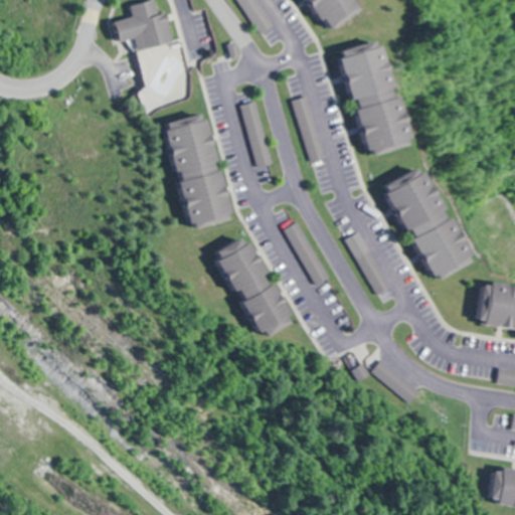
[(174,42),(168,12),(158,14),(155,0),(152,0),(130,5),(133,17),(118,21),(122,41),(136,38),(138,50),(174,42)]
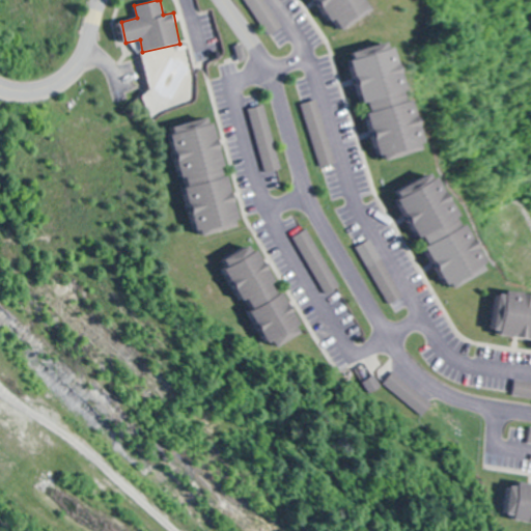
[(246,0),(268,35),(280,27),(263,0),(246,0)]
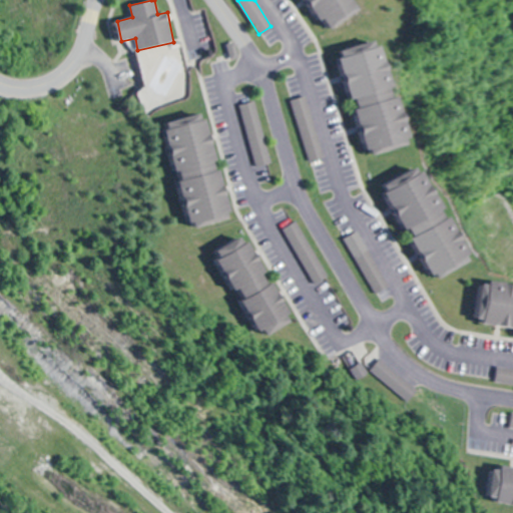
[(364,9),(358,0),(309,0),(327,31),(364,9)]
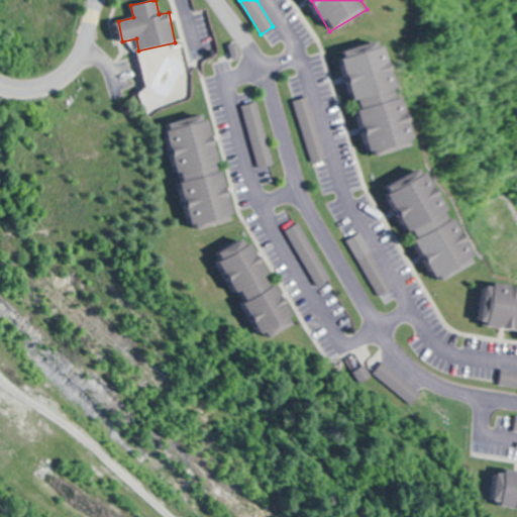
[(419,144),(394,44),(348,57),(374,157),(419,144)]
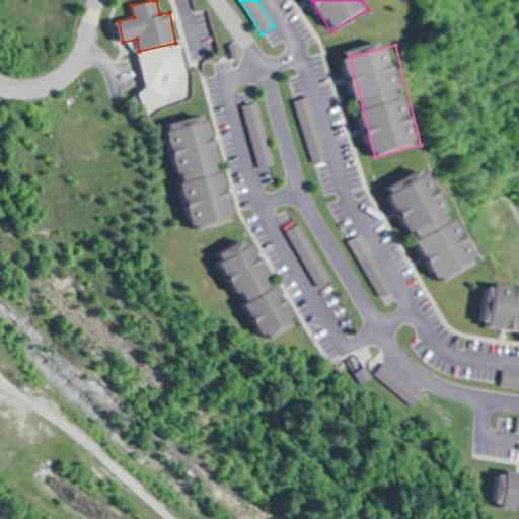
[(312,163),(327,159),(309,97),(293,102),(312,163)]
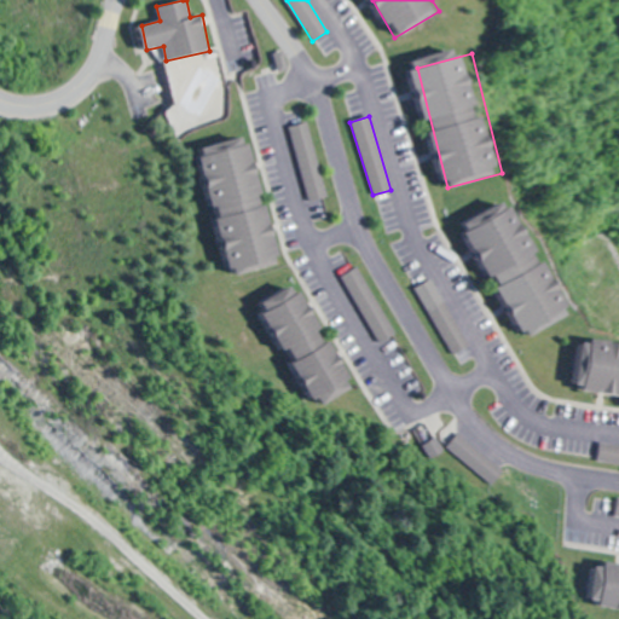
[(285,261),(252,138),(202,151),(236,275),(285,261)]
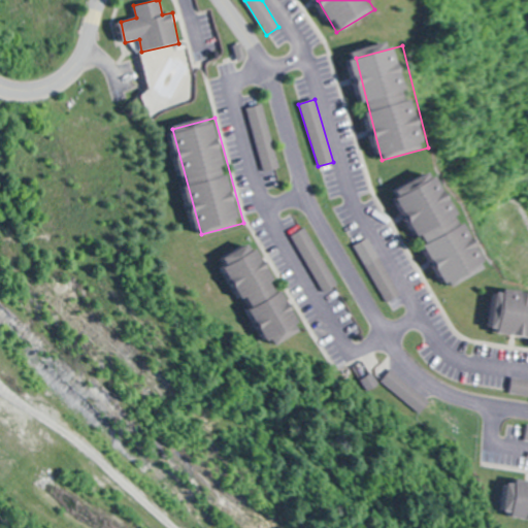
[(447,288),(488,269),(442,170),(401,189),(447,288)]
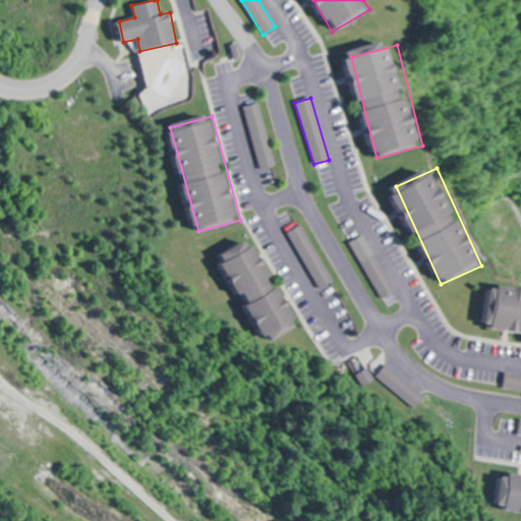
[(329,283),(303,225),(290,231),(315,289),(329,283)]
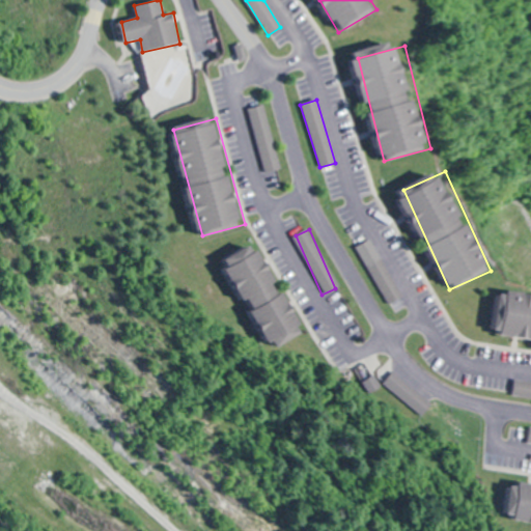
[(261,243),(228,259),(274,350),(306,333),(261,243)]
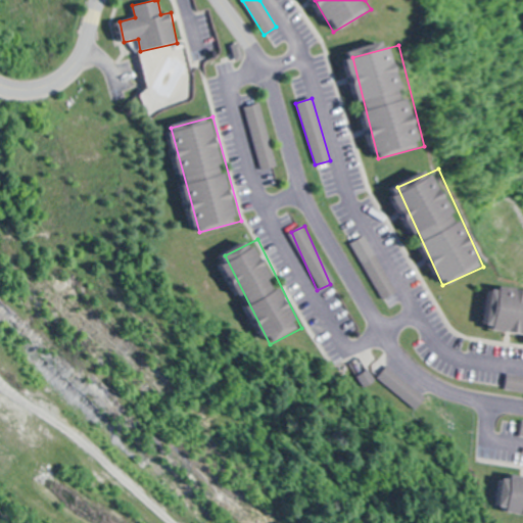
[(417,410),(426,397),(389,366),(379,378),(417,410)]
